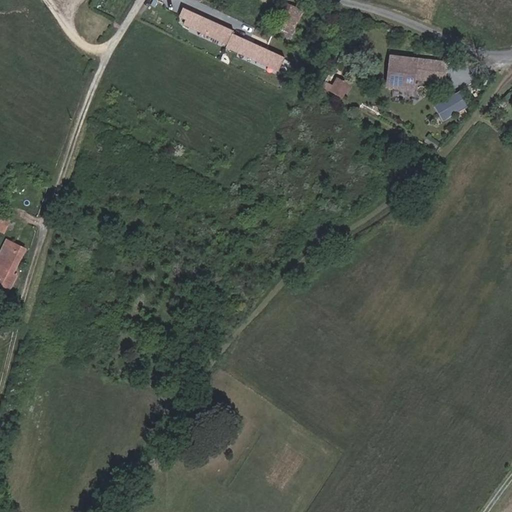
[(269,29),(285,37),(296,14),(279,6),(269,29)]
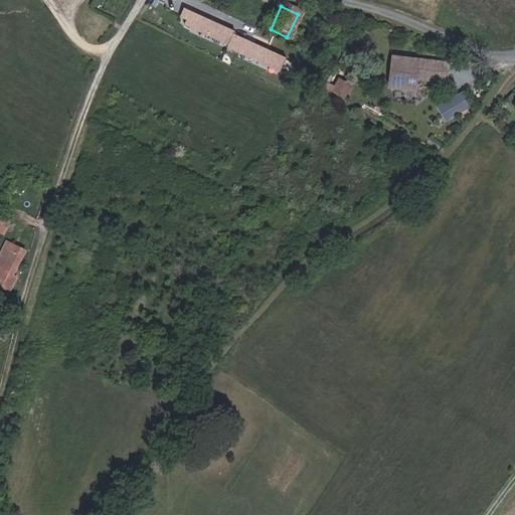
[(286,57),(233,33),(234,30),(183,7),(180,15),(186,18),(184,24),(228,43),(227,46),(280,70),(286,57)]
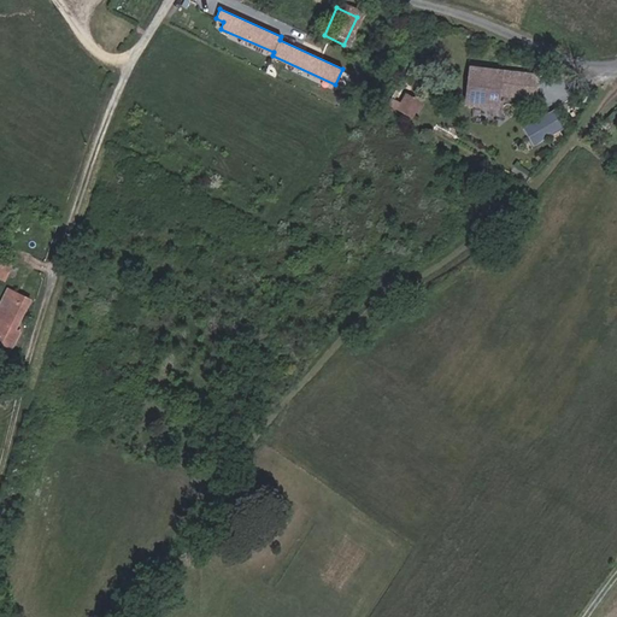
[(536,89),(538,69),(521,68),(521,66),(483,64),(482,81),(476,81),(475,104),(494,105),(494,94),(500,95),(500,87),(536,89)]
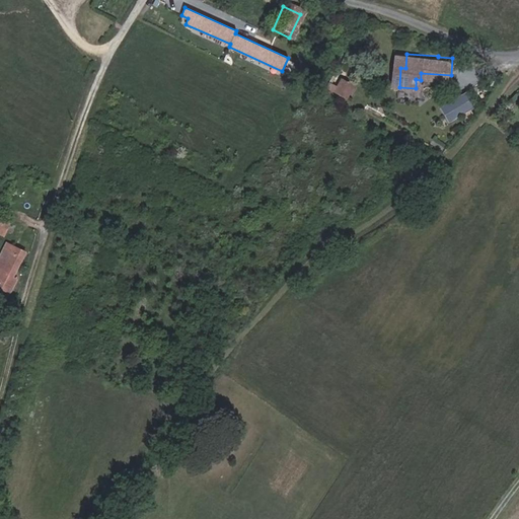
[(357,85),(346,78),(344,81),(355,88),(357,85)]
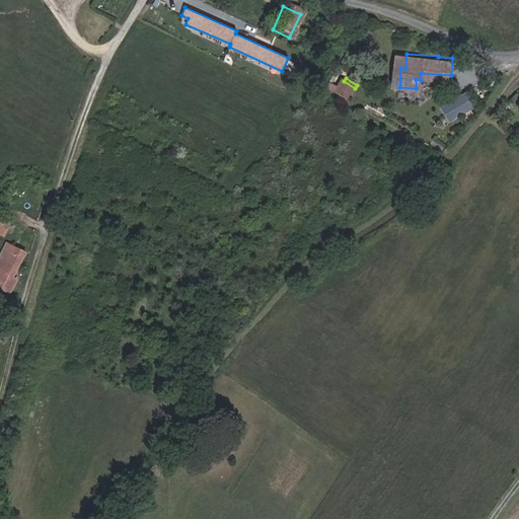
[(349,97),(355,88),(344,81),(342,85),(332,80),(329,85),(349,97)]
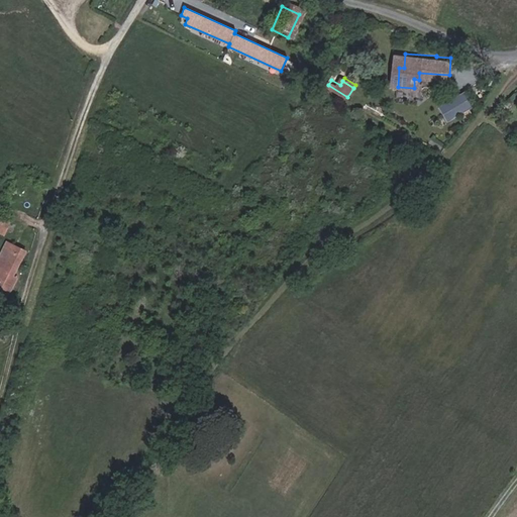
[(438,104),(446,119),(471,107),(463,92),(438,104)]
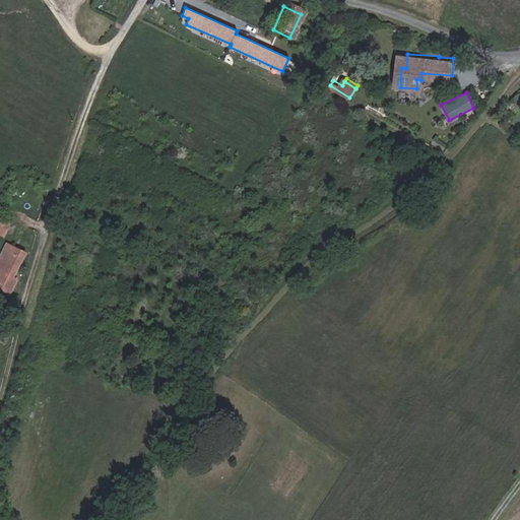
[(0,233),(8,237),(14,222),(0,215),(0,233)]
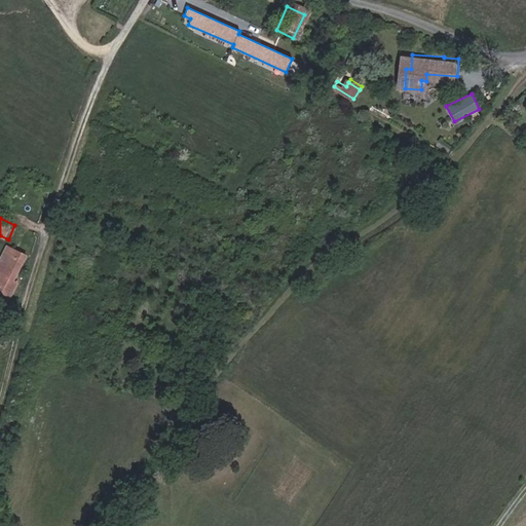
[(23,267),(28,259),(8,245),(2,254),(23,267)]
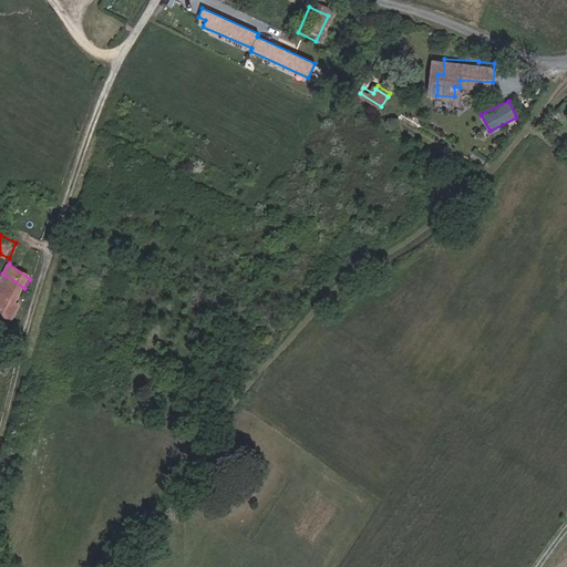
[(0,292),(16,303),(24,288),(2,274),(0,277),(0,292)]
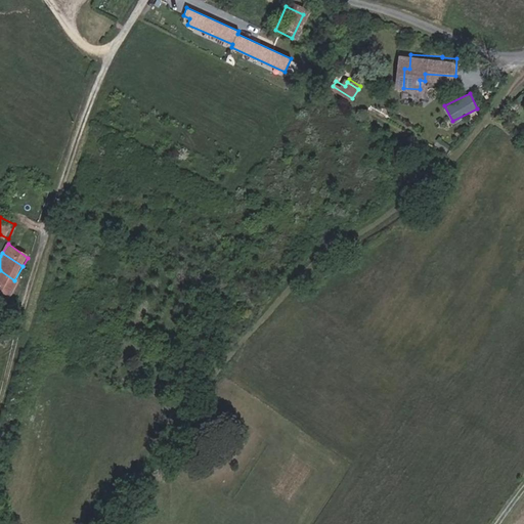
[(0,289),(9,296),(17,282),(14,280),(0,270),(0,289)]
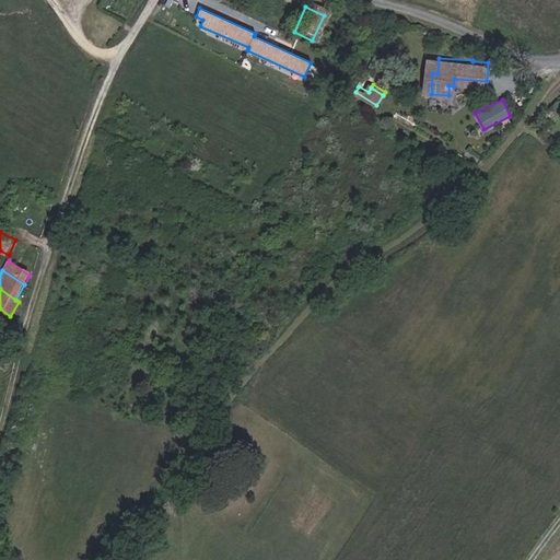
All buildings are outlined.
